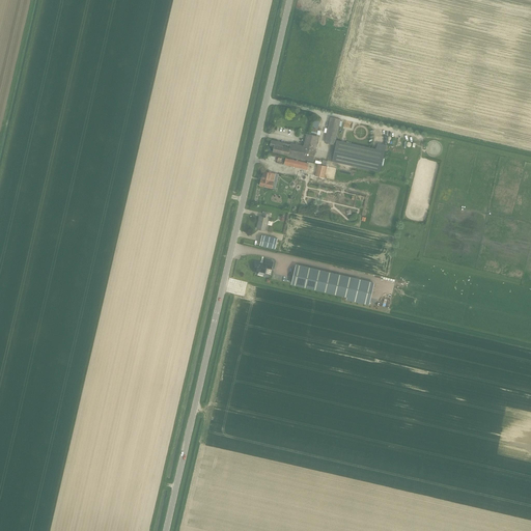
[(332,144),(335,144),(340,119),(330,117),(325,142),(332,144)]
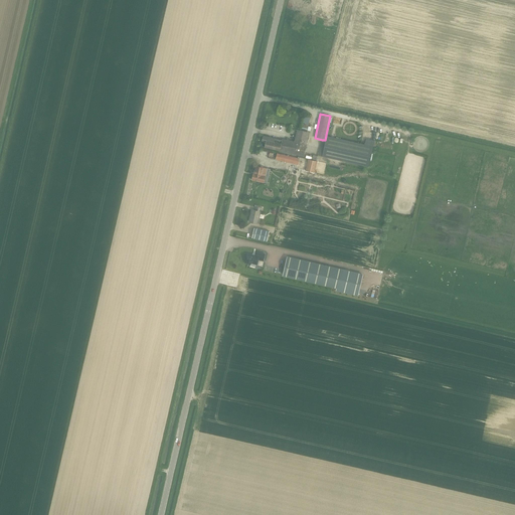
[(283,140),(280,151),(304,156),(310,133),(297,130),(295,142),(283,139),(283,140)]
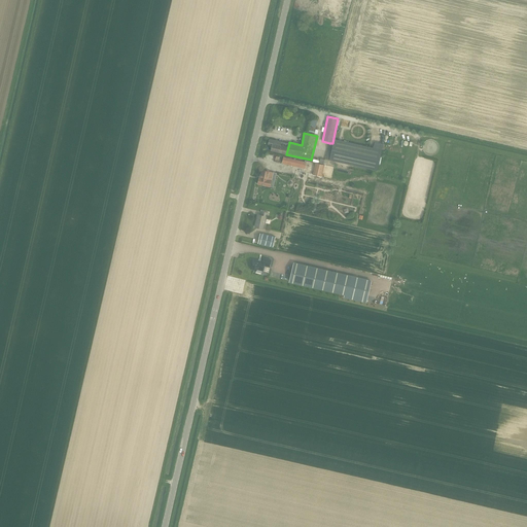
[(271,150),(286,154),(289,143),(269,139),(268,144),(272,145),(271,150)]
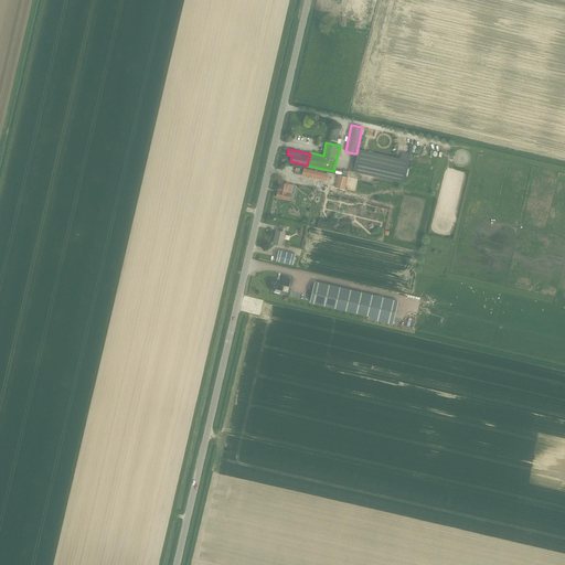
[(359,149),(353,171),(374,176),(405,182),(408,166),(409,161),(359,149)]
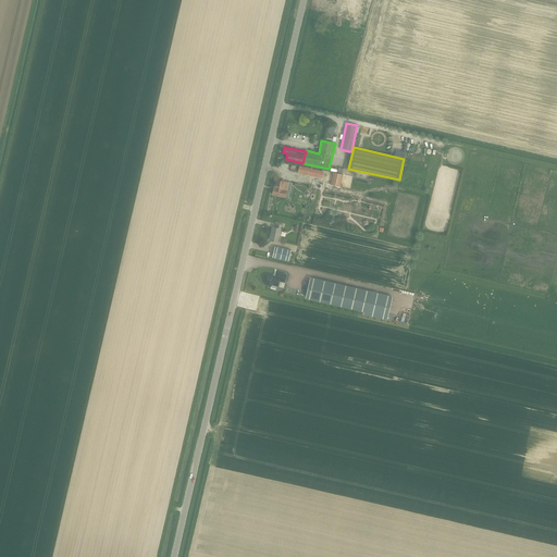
[(299,165),(298,171),(301,172),(301,173),(304,174),(305,172),(323,177),(324,171),(299,165)]
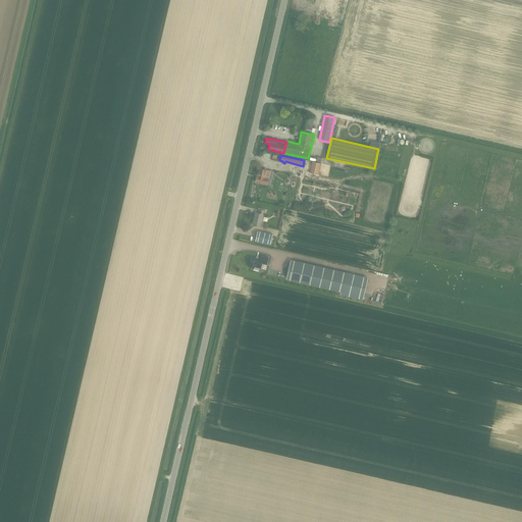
[(310,173),(319,175),(319,174),(321,163),(312,161),(310,172),(310,173)]
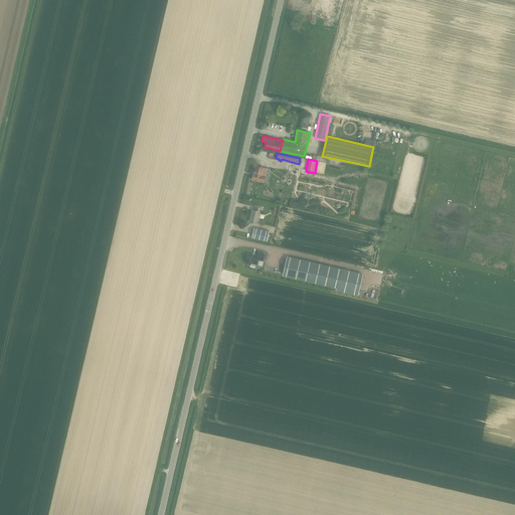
[(253,173),(251,180),(256,181),(260,181),(260,182),(264,183),(268,183),(269,177),(266,176),(267,169),(256,166),(254,174),(253,173)]
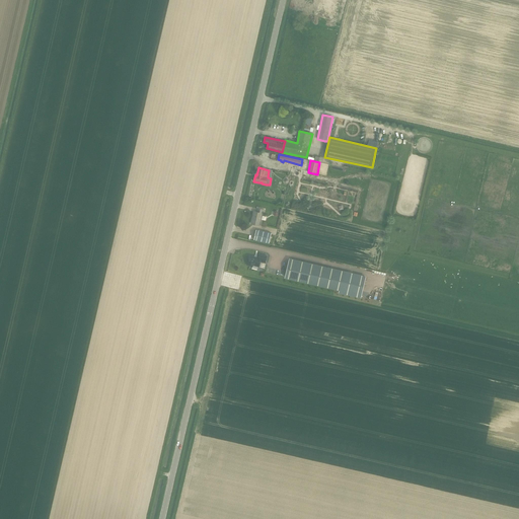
[(251,223),(260,225),(263,214),(264,214),(265,210),(257,208),(256,212),(254,211),(251,223)]
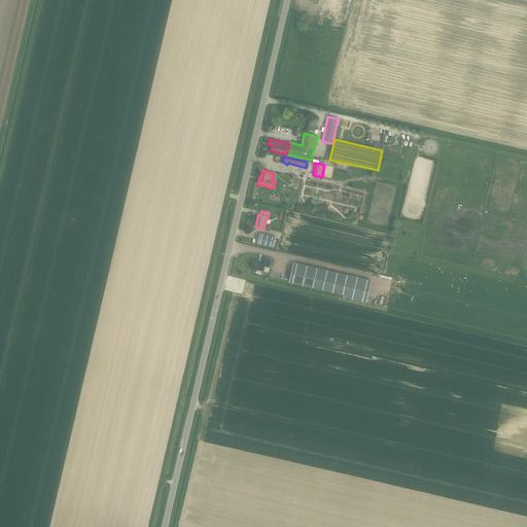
[(260,234),(258,243),(273,247),(275,237),(260,234)]
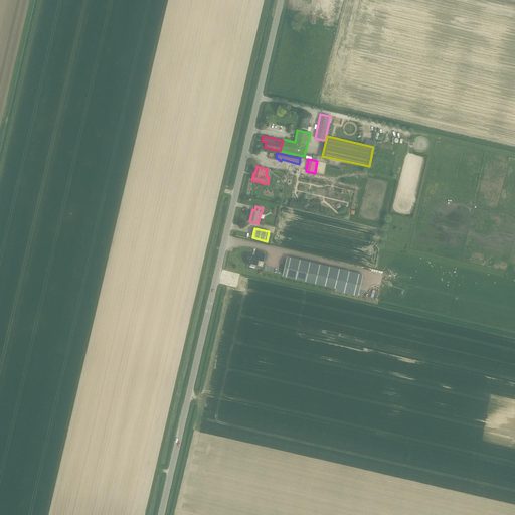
[(258,255),(247,253),(245,264),(250,265),(250,264),(256,265),(258,260),(264,261),(265,254),(258,252),(258,255)]
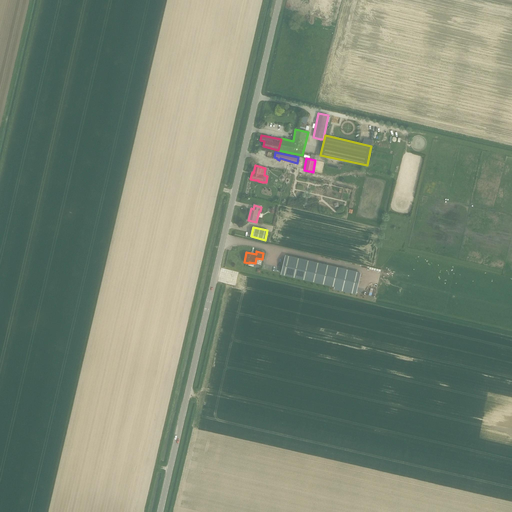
[(281,273),(281,274),(335,287),(334,289),(356,294),(361,272),(285,255),(281,273)]
